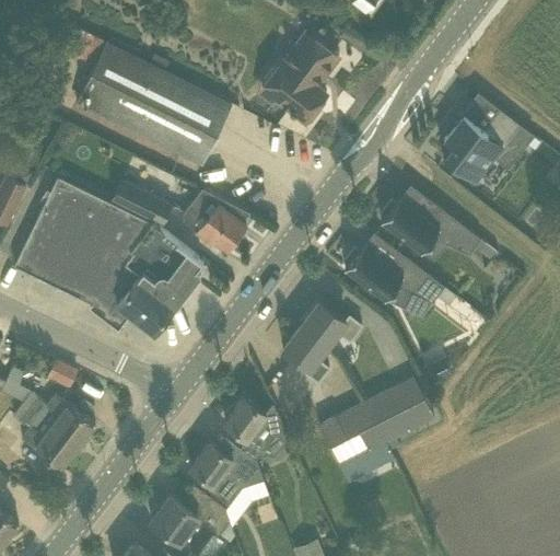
[(351,0),(369,13),(378,0),(351,0)]
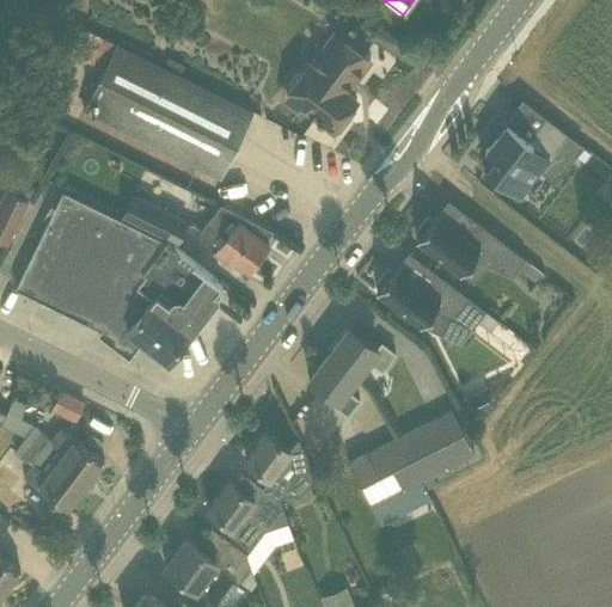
[(93,67),(105,42),(69,25),(57,50),(93,67)]
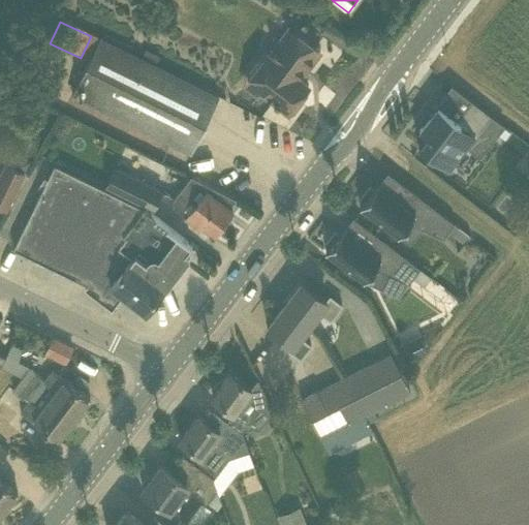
[(267,57),(246,83),(288,115),(308,89),(300,82),(319,55),(289,31),(269,58),(267,57)]
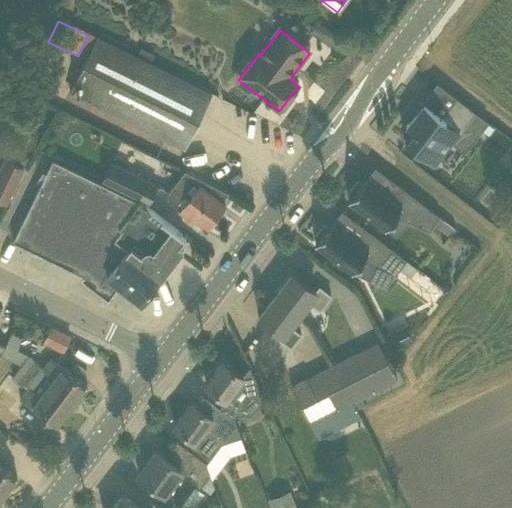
[(97,39),(70,94),(184,150),(211,96),(97,39)]
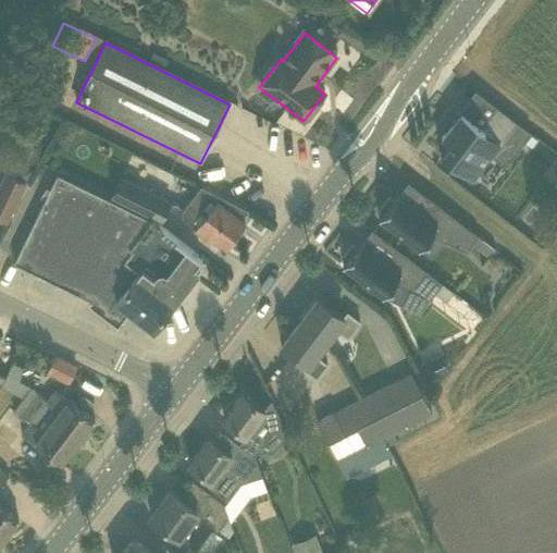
[(461,115),(442,140),(449,146),(441,158),(471,182),(516,124),(478,95),(461,115)]
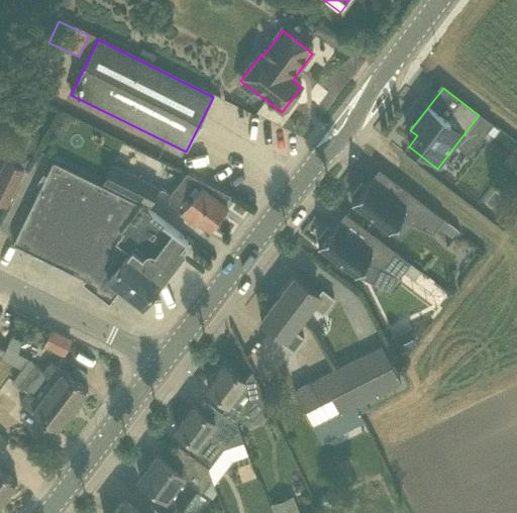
[(4,163),(0,171),(0,205),(6,209),(24,173),(4,163)]
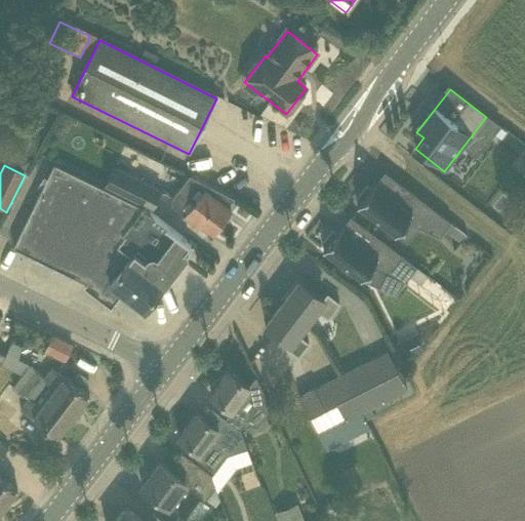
[(190,245),(170,231),(143,209),(53,166),(13,249),(84,284),(83,285),(85,286),(86,285),(102,296),(110,285),(144,312),(184,261),(179,257),(183,253),(188,252),(189,247),(190,245)]
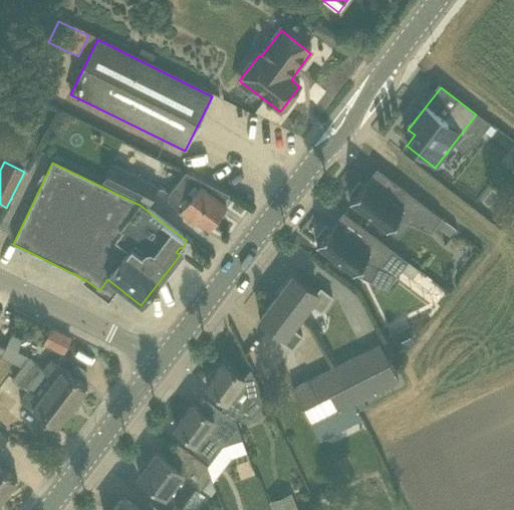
[(157,189),(112,167),(103,184),(149,206),(157,189)]
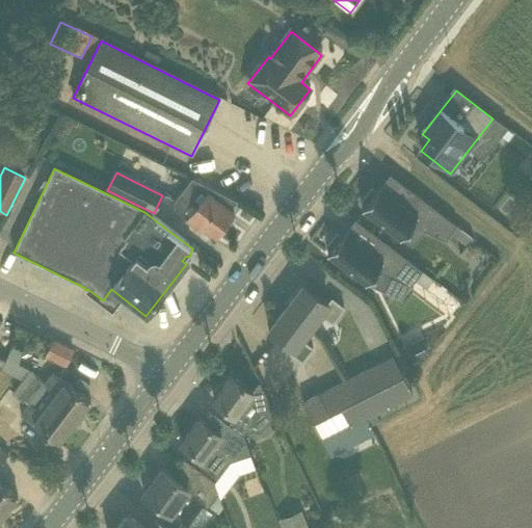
[(192,180),(174,205),(175,210),(201,231),(203,228),(216,237),(233,214),(230,212),(237,203),(192,180)]
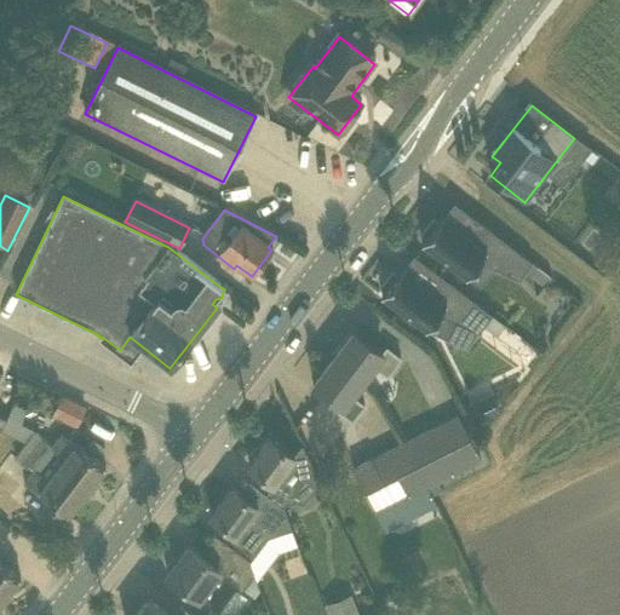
[(422,246),(468,280),(480,264),(518,283),(533,265),(475,220),(463,236),(458,237),(457,231),(442,219),(437,225),(432,222),(422,236),(426,240),(422,246)]
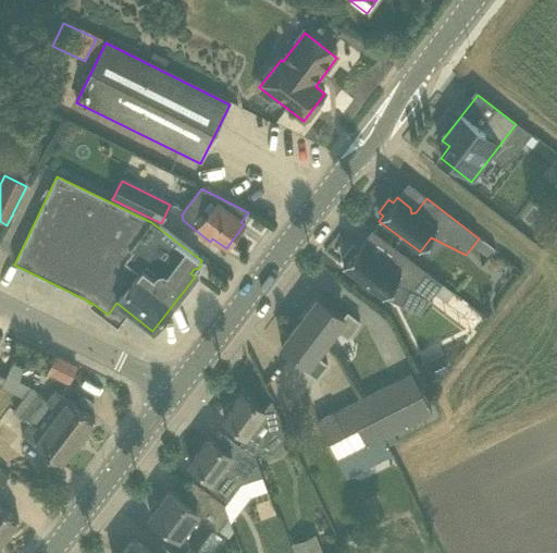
[(343,268),(383,299),(395,284),(430,302),(442,285),(391,246),(380,259),(374,260),(374,256),(360,245),(356,249),(353,247),(343,259),(346,262),(343,268)]
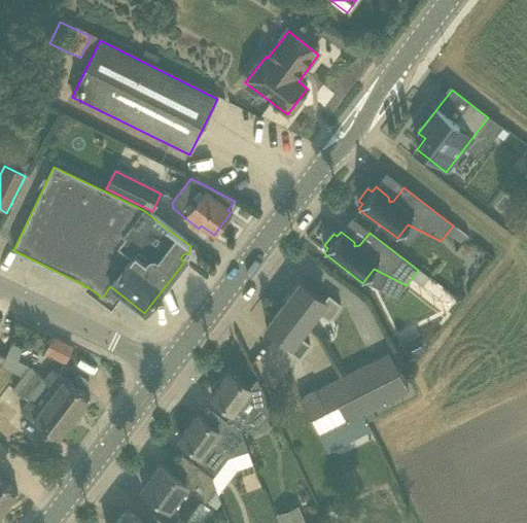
[(282,306),(308,325),(317,313),(328,322),(341,307),(328,298),(324,303),(300,283),(282,306)]
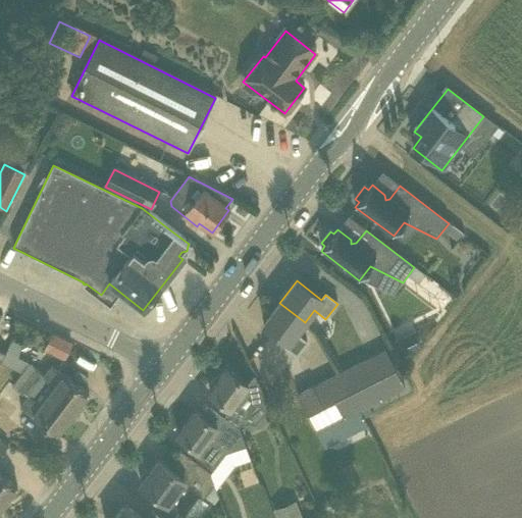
[(305,322),(279,303),(263,324),(288,344),(283,349),(296,357),(306,344),(295,335),(305,322)]
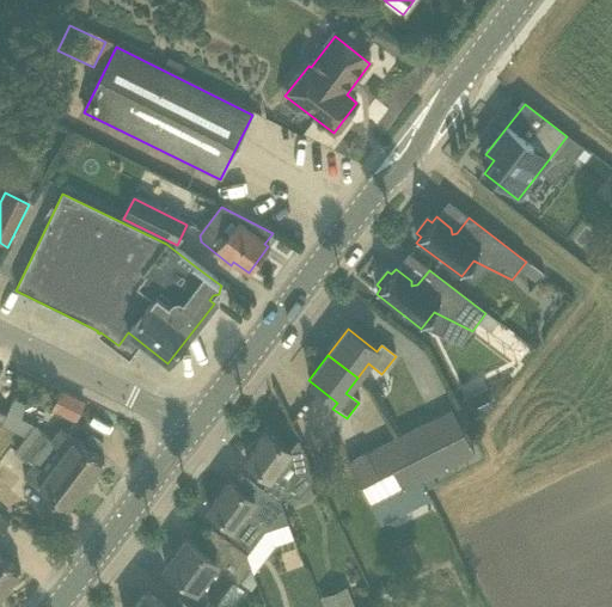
[(489,414),(495,411),(494,408),(485,392),(463,403),(472,422),(489,414)]
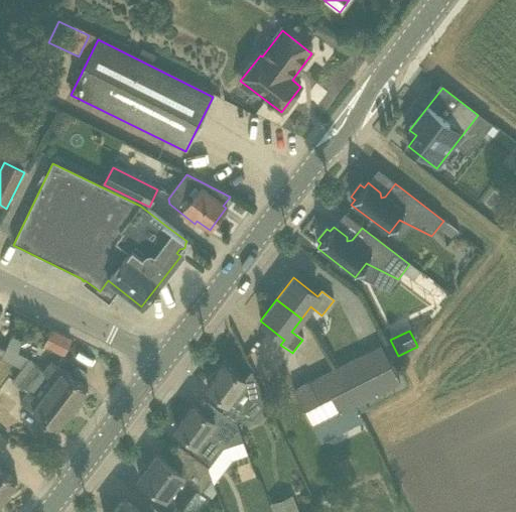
[(72,342),(51,332),(43,348),(63,358),(72,342)]
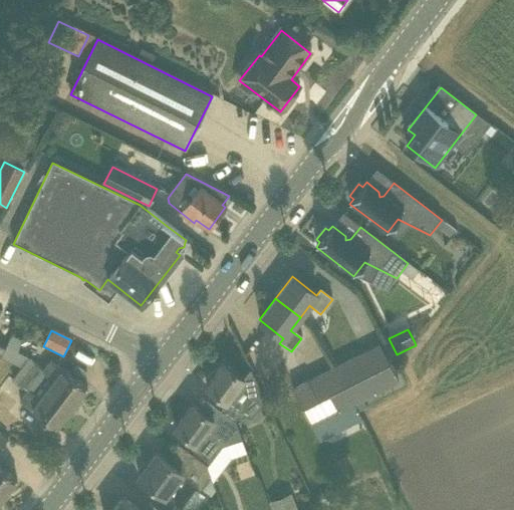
[(20,370),(71,410),(87,389),(51,361),(43,372),(38,369),(40,367),(29,359),(18,354),(21,342),(12,337),(6,350),(1,359),(21,369),(20,370)]
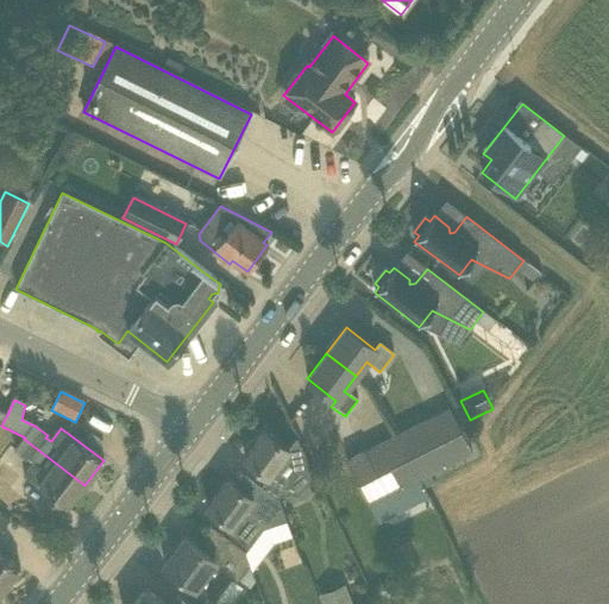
[(449,410),(397,436),(419,482),(471,455),(449,410)]
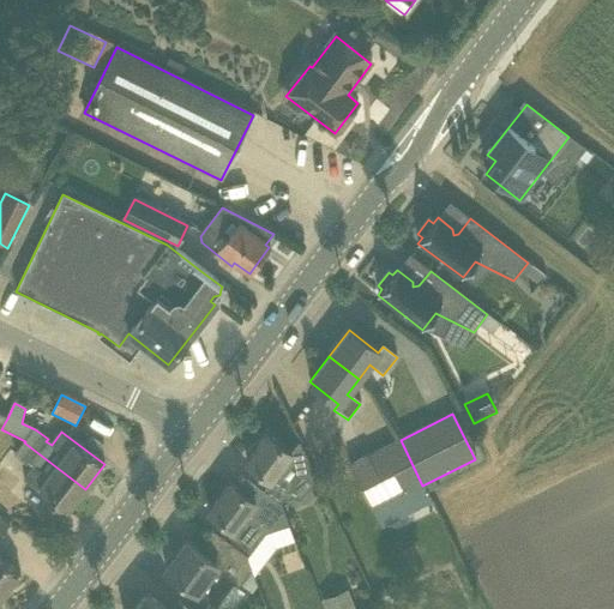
[(246,464),(270,482),(270,483),(271,482),(288,495),(289,494),(302,476),(313,484),(317,481),(299,444),(292,454),(268,436),(246,464)]
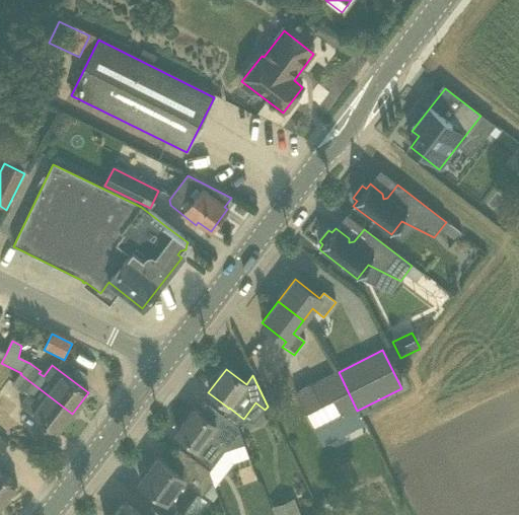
[(357,411),(339,372),(295,394),(314,433),(357,411)]
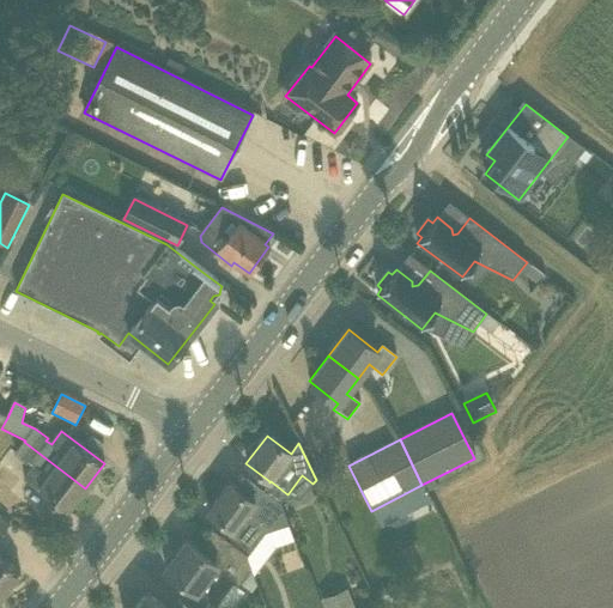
[(85,488),(24,442),(13,456),(26,464),(28,463),(34,468),(24,480),(67,512),(85,488)]
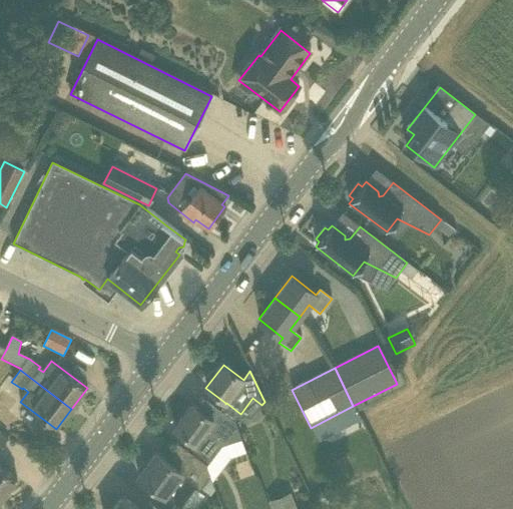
[(0,430),(9,438),(20,423),(9,414),(16,404),(2,394),(0,396),(0,430)]
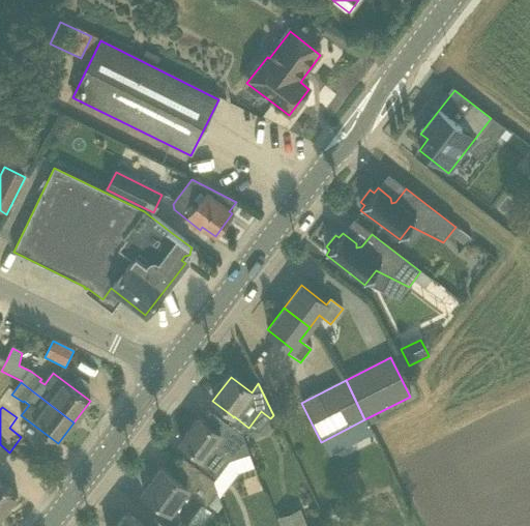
[(227,425),(219,435),(199,418),(180,443),(201,460),(197,465),(215,478),(228,463),(248,457),(241,438),(242,437),(227,425)]
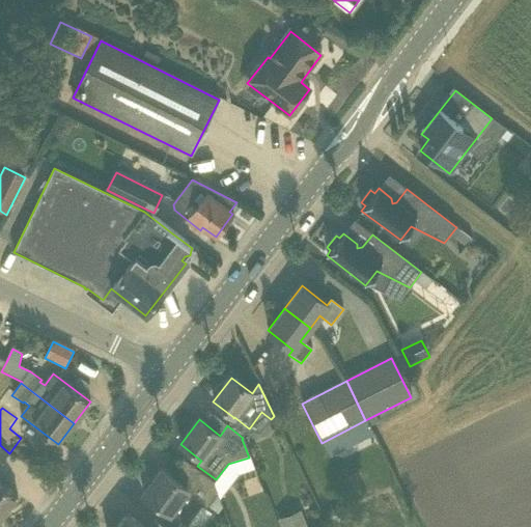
[(0,466),(8,455),(0,448),(0,466)]
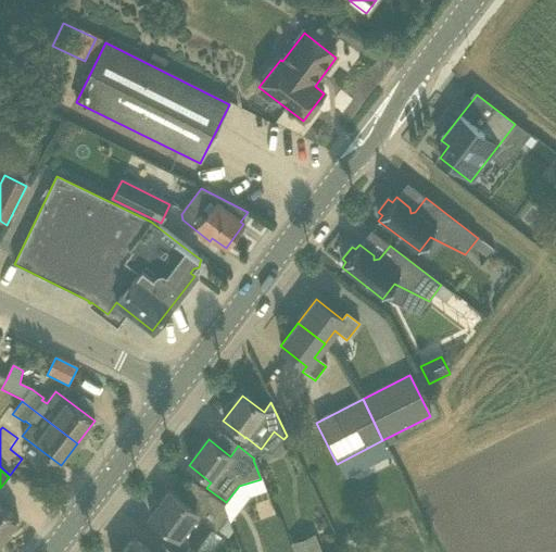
[(216,534),(228,518),(224,505),(192,481),(179,500),(168,492),(160,504),(155,503),(149,511),(151,515),(150,517),(167,530),(196,551),(211,530),(216,534)]
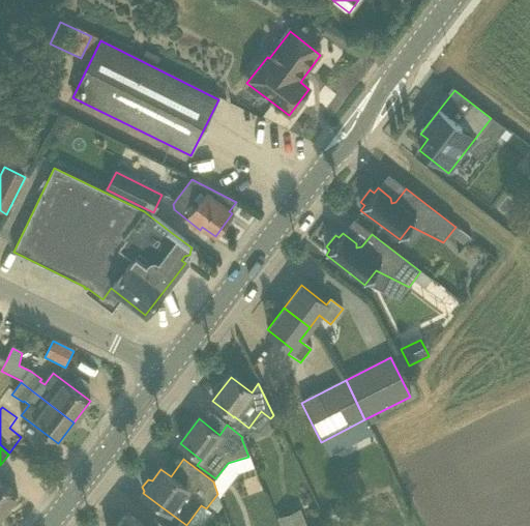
[(0,517),(1,518),(18,496),(0,483),(0,517)]
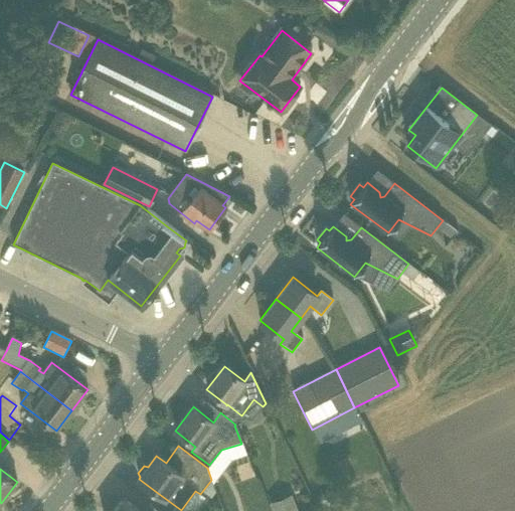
[(269,506),(270,510),(297,510),(292,497),(269,506)]
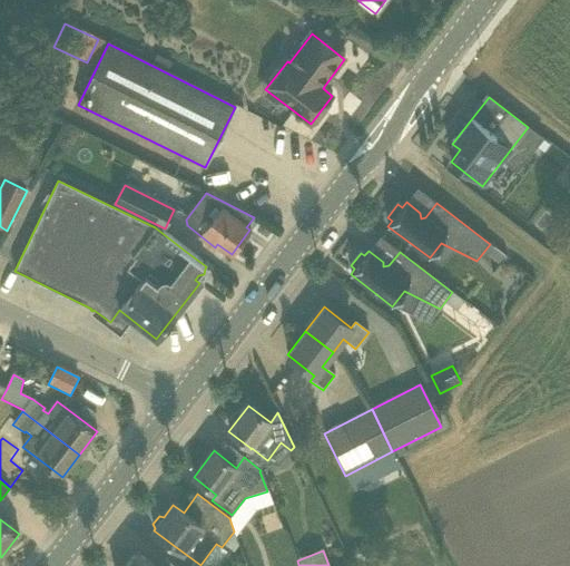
[(371,565),(365,552),(350,559),(352,565),(371,565)]
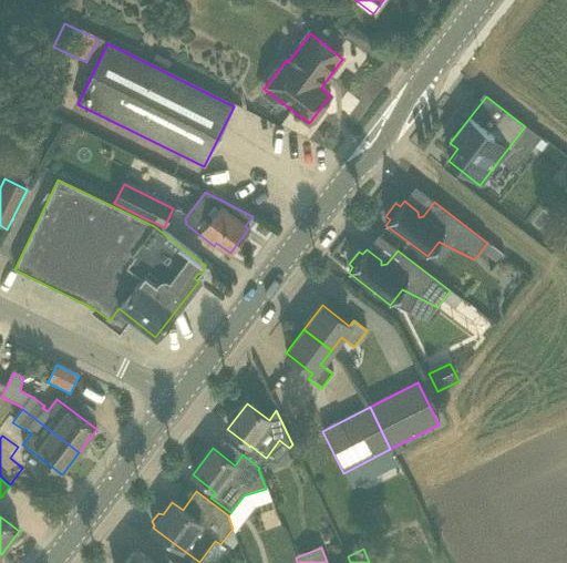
[(172,562),(168,560),(166,562),(151,562),(135,551),(125,562),(172,562)]
